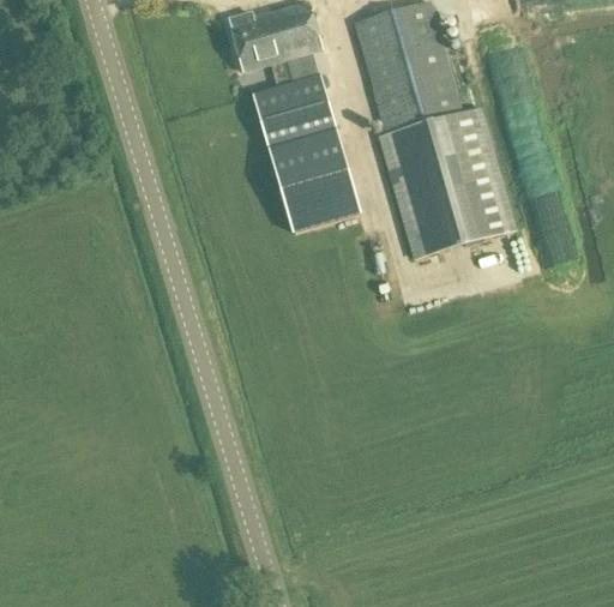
[(229,22),(244,71),(271,62),(277,83),(258,89),(275,143),(337,125),(320,70),(293,78),(287,58),(324,47),(311,0),(301,0),(254,14),(253,7),(228,14),(230,22),(229,22)]
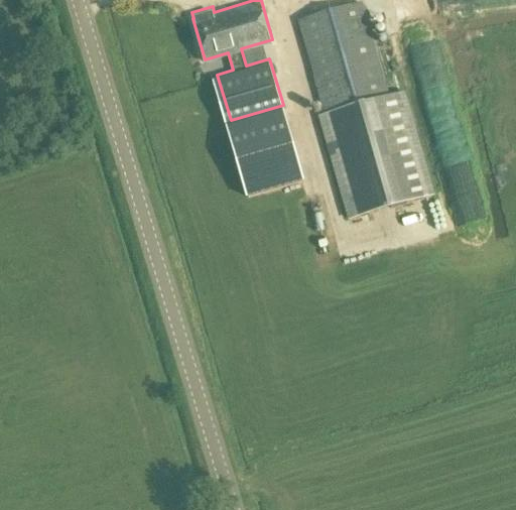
[(389,92),(363,0),(355,0),(297,17),(324,110),(316,112),(347,217),(435,190),(405,87),(389,92)]
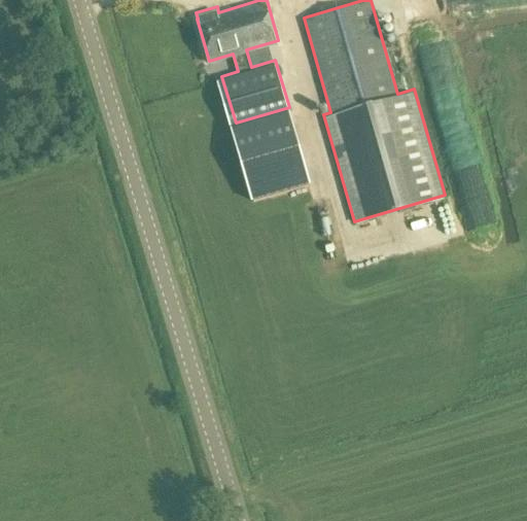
[(438,98),(449,161),(466,159),(468,172),(457,173),(463,215),(496,211),(491,177),(483,178),(469,93),(438,98)]
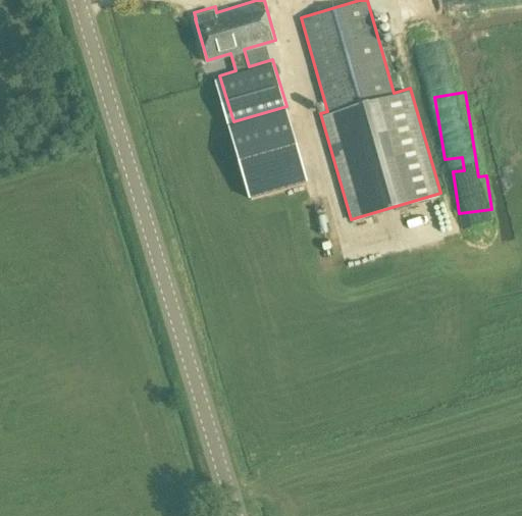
[(229,125),(230,129),(251,196),(306,179),(286,114),(285,109),(229,125)]
